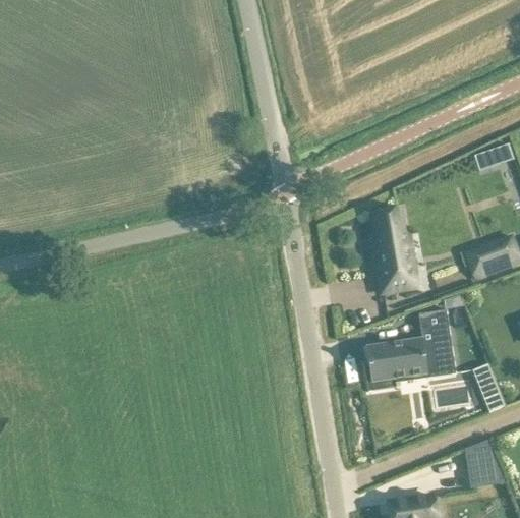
[(478,168),(515,156),(509,138),(473,152),(478,168)]
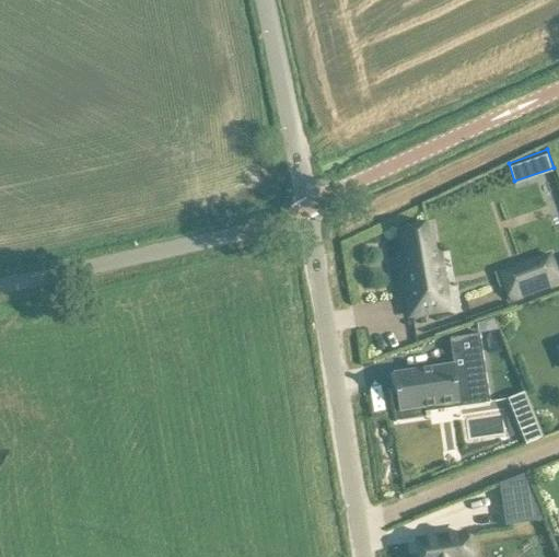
[(409,314),(447,308),(439,251),(435,252),(430,222),(398,228),(403,256),(399,257),(409,314)]
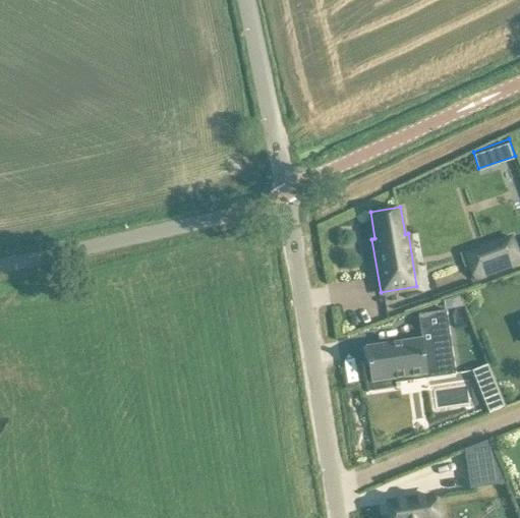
[(463,246),(473,278),(519,263),(519,248),(515,231),(463,246)]
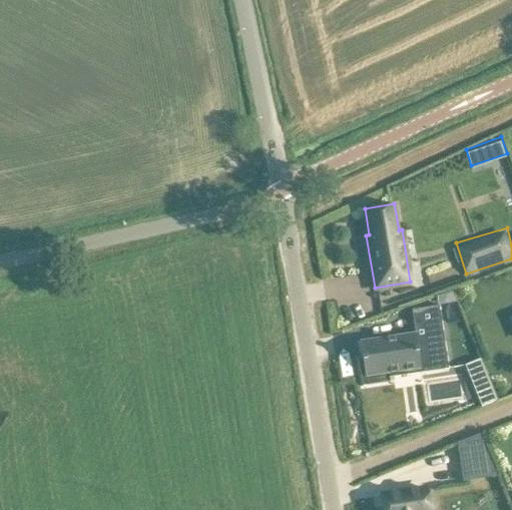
[(359,356),(357,356),(361,384),(393,380),(392,375),(391,363),(418,359),(420,367),(420,371),(447,367),(438,305),(411,309),(414,332),(359,341),(362,358),(360,358),(359,356)]
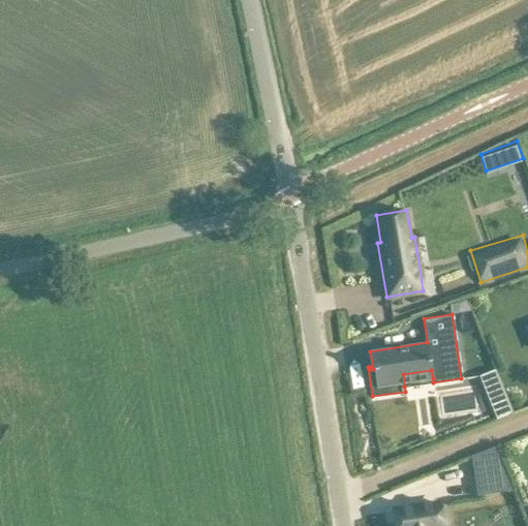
[(493,369),(478,375),(495,418),(510,411),(493,369)]
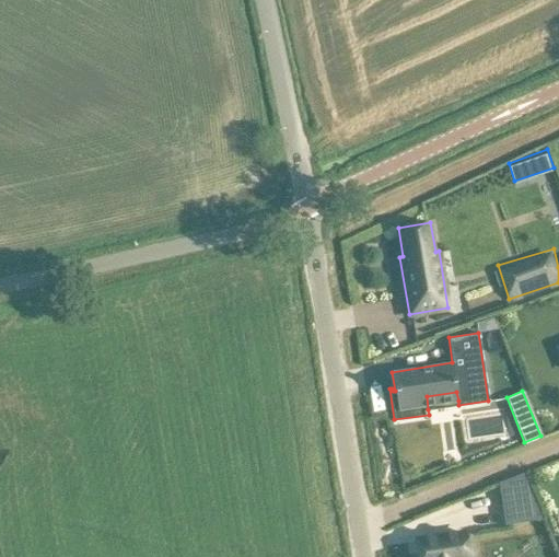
[(525,471),(502,480),(508,522),(544,517),(525,471)]
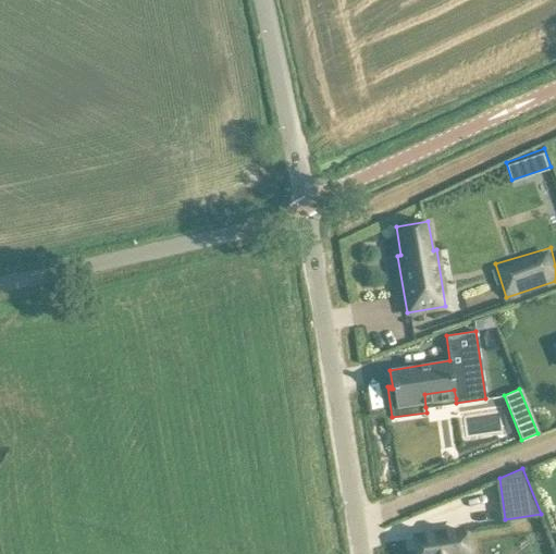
[(466,553),(462,529),(412,537),(415,553),(466,553)]
